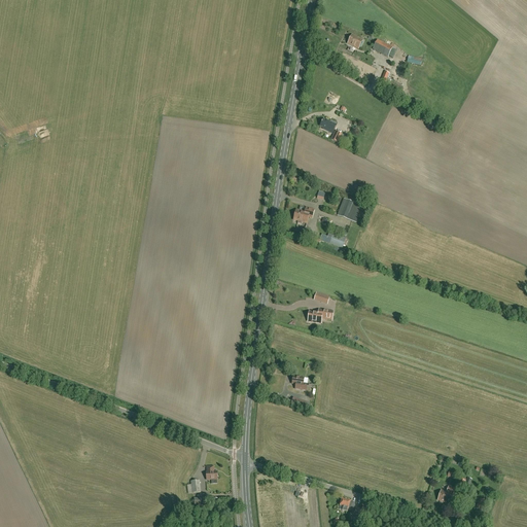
[(359,49),(363,41),(352,36),(348,44),(359,49)]
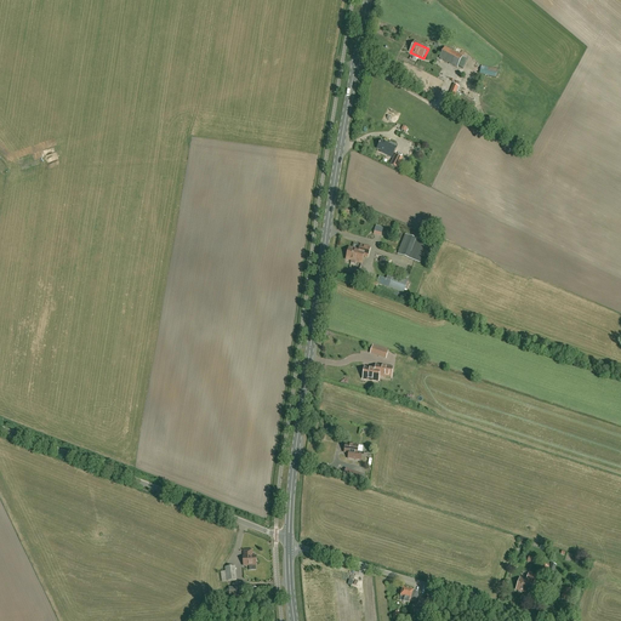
[(457,68),(463,57),(445,47),(439,58),(457,68)]
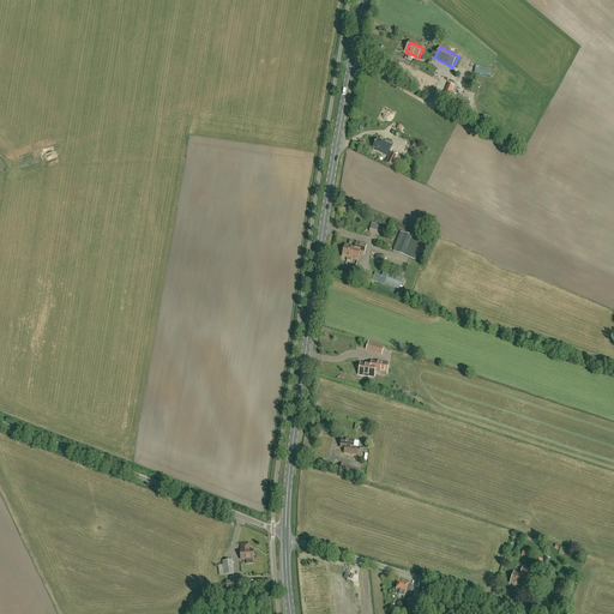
[(489,77),(492,70),(476,66),(475,73),(489,77)]
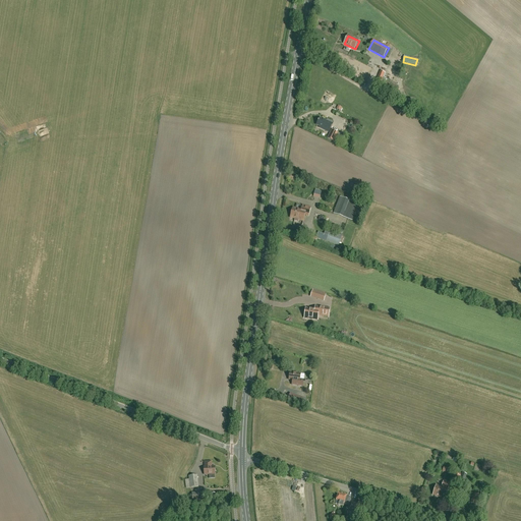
[(388,80),(384,77),(386,73),(381,71),(377,81),(381,83),(385,84),(381,94),(393,101),(393,100),(402,106),(404,101),(395,96),(400,88),(388,80)]
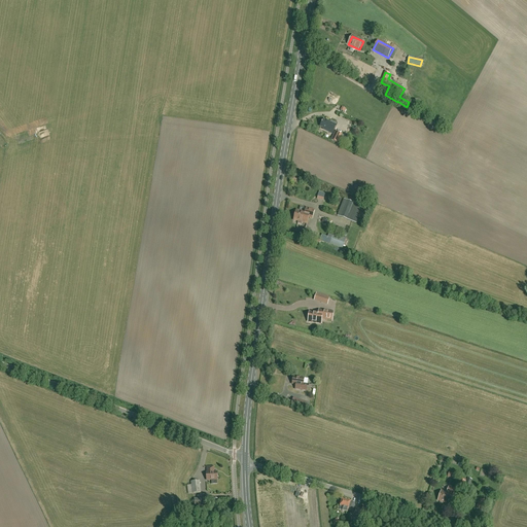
[(329,133),(334,124),(330,121),(330,123),(323,119),(320,127),(323,129),(323,130),(329,133)]
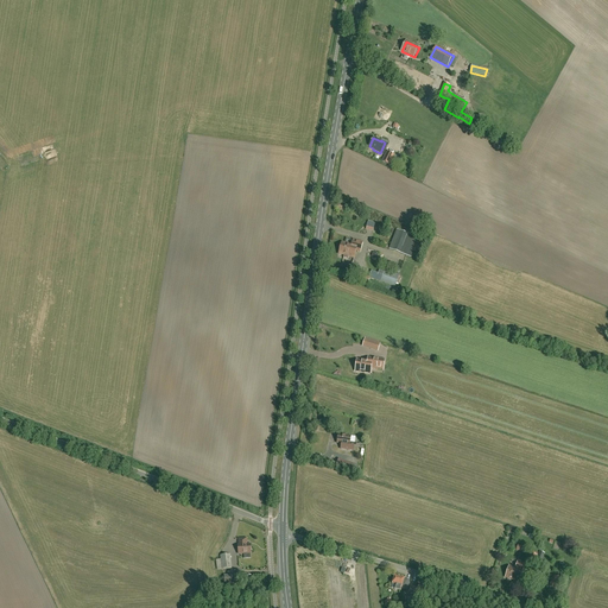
[(381,157),(384,159),(382,162),(390,165),(394,156),(387,152),(385,156),(382,154),(381,157)]
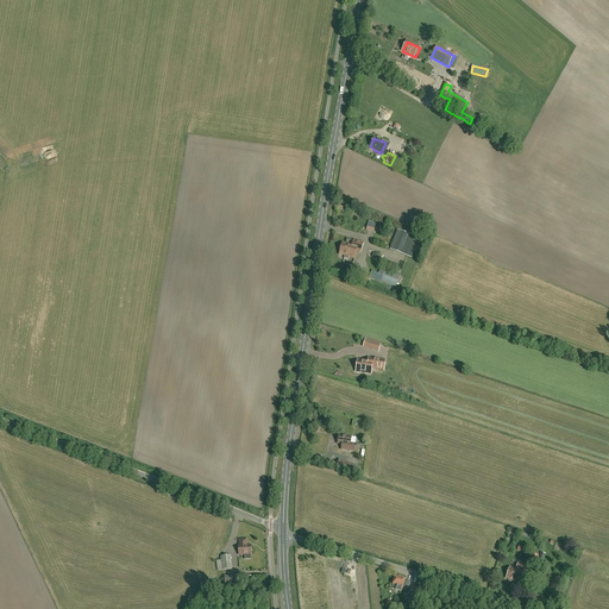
[(415,238),(413,237),(397,231),(391,250),(405,256),(406,252),(410,253),(412,250),(410,250),(415,238)]
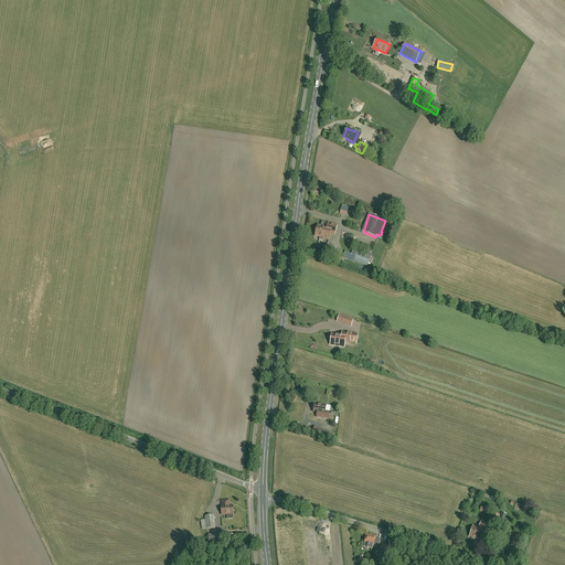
[(315,236),(320,237),(319,240),(323,241),(323,238),(329,240),(332,230),(318,225),(315,236)]
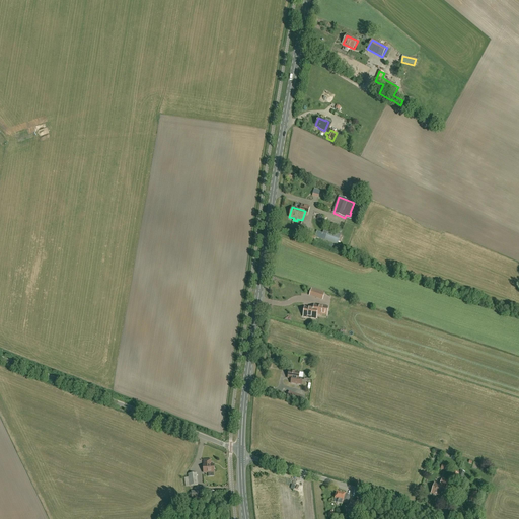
[(301,235),(303,227),(297,225),(295,234),(301,235)]
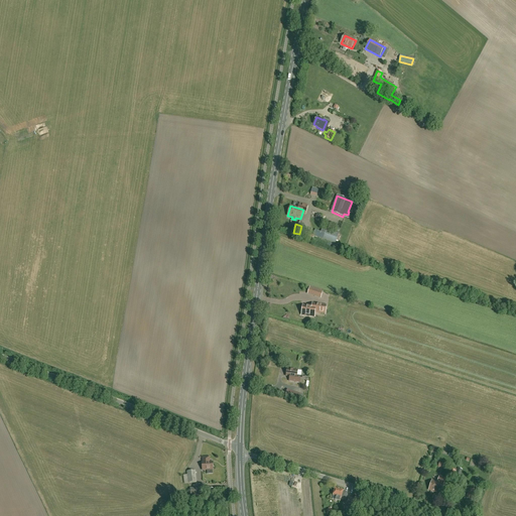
[(340,234),(323,228),(320,232),(315,230),(313,235),(301,232),(299,238),(312,242),(313,236),(336,244),(340,234)]
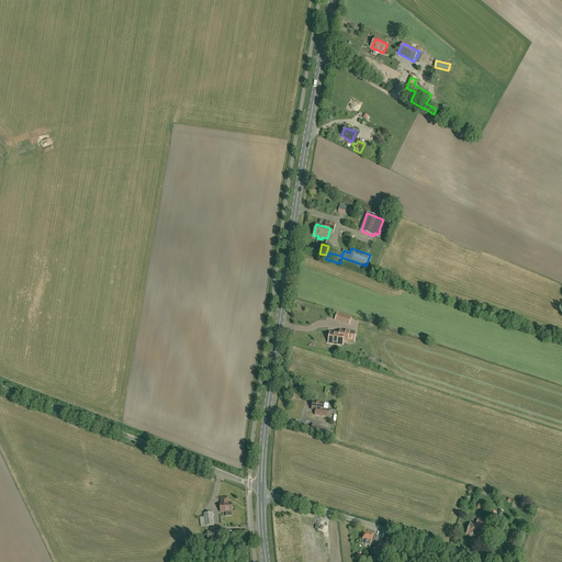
[(349,324),(351,317),(337,313),(336,319),(349,324)]
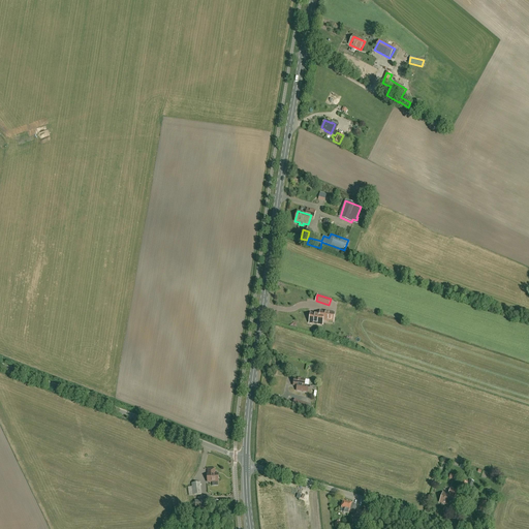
[(322,324),(322,320),(333,321),(334,313),(320,311),(320,314),(311,313),(309,323),(322,324)]
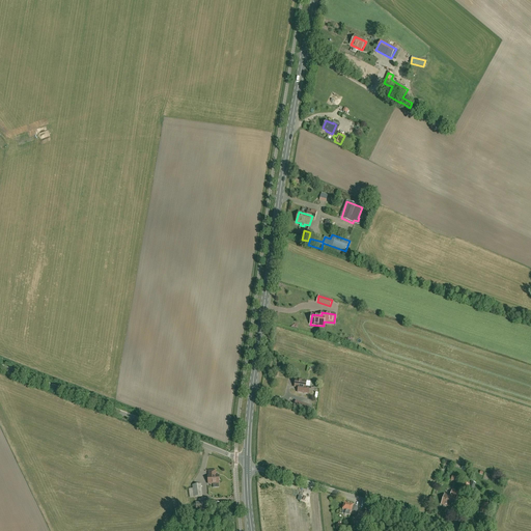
[(296,381),(295,382),(295,384),(296,384),(295,388),(299,388),(298,392),(309,394),(310,388),(306,387),(306,382),(303,381),(303,380),(299,380),(299,381),(296,380),(296,381)]
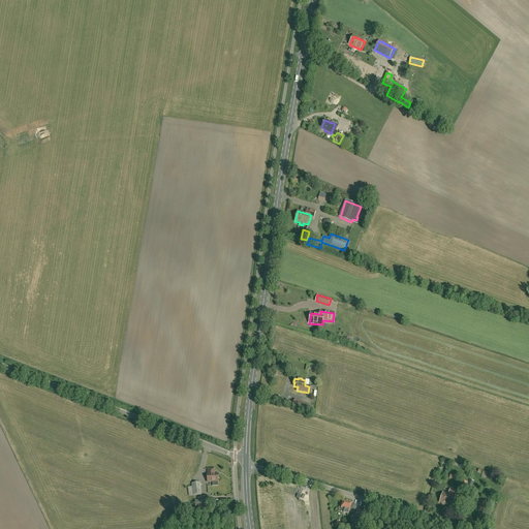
[(308,406),(307,406),(308,404),(304,403),(297,401),(294,400),(292,405),(291,406),(302,409),(306,411),(308,406)]
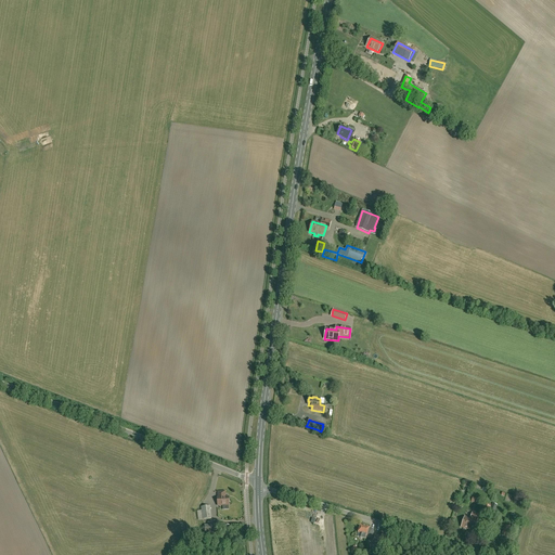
[(226,492),(218,492),(219,498),(218,498),(218,506),(229,506),(229,498),(226,498),(226,492)]
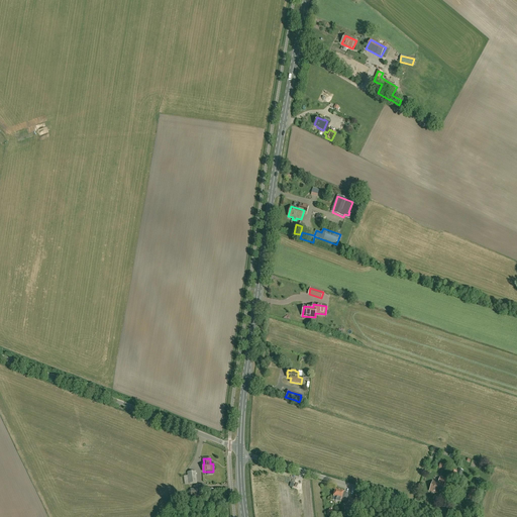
[(454,480),(457,473),(451,471),(448,478),(454,480)]
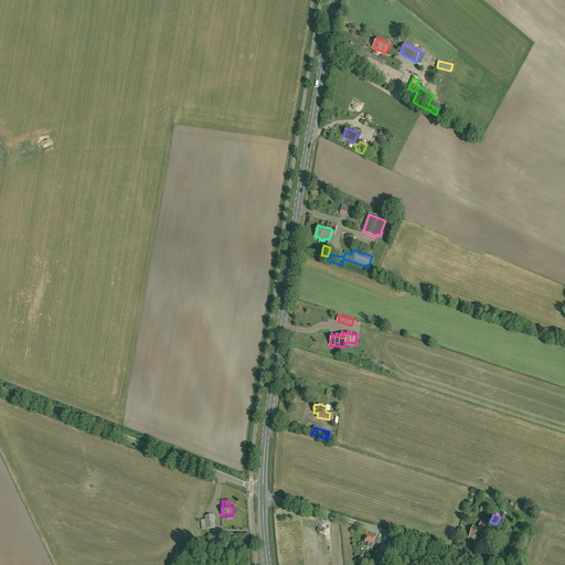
[(202,530),(215,529),(214,515),(205,516),(205,520),(201,521),(202,530)]
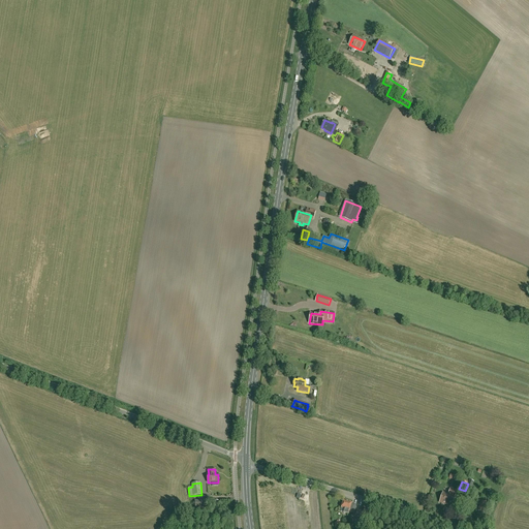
[(452,506),(457,491),(450,489),(448,495),(442,493),(439,502),(452,506)]
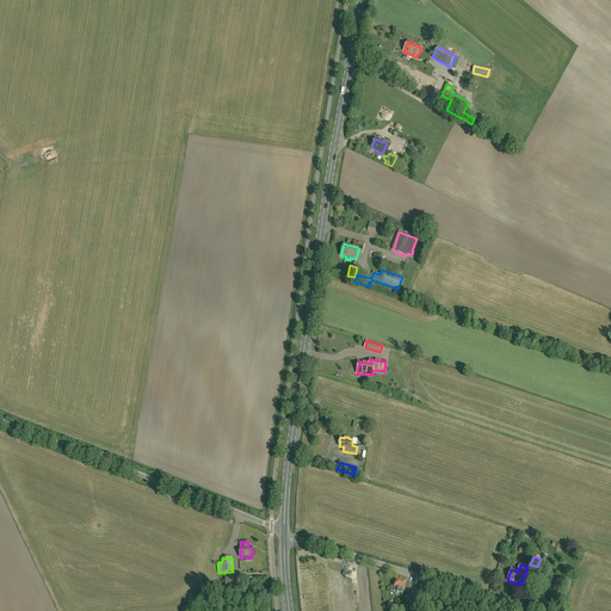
[(409,593),(412,584),(407,581),(402,580),(402,581),(396,579),(394,587),(399,588),(397,593),(403,594),(403,592),(409,593)]
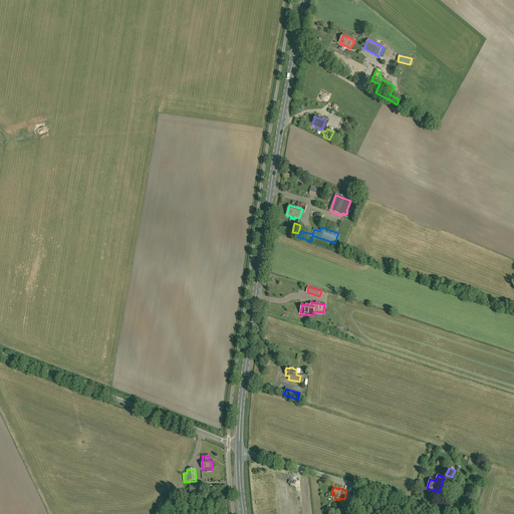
[(473,490),(468,488),(465,496),(471,498),(473,490)]
